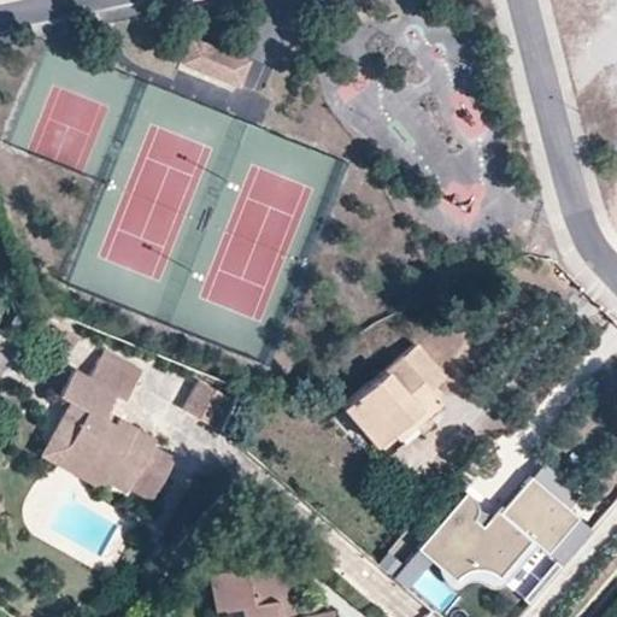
[(191,41),(182,64),(238,86),(246,63),(191,41)]
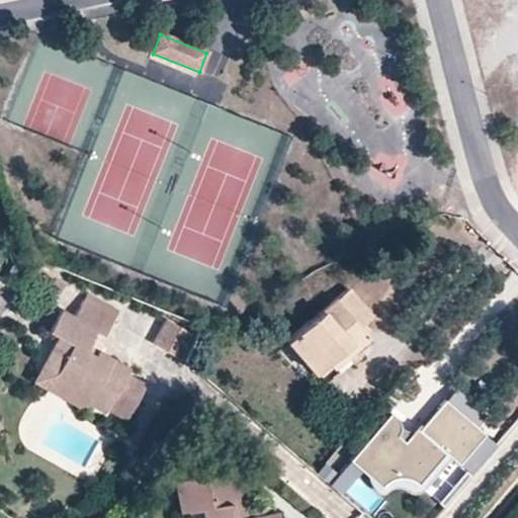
[(351,284),(288,339),(317,371),(345,346),(351,353),(374,333),(362,319),(373,310),(351,284)]
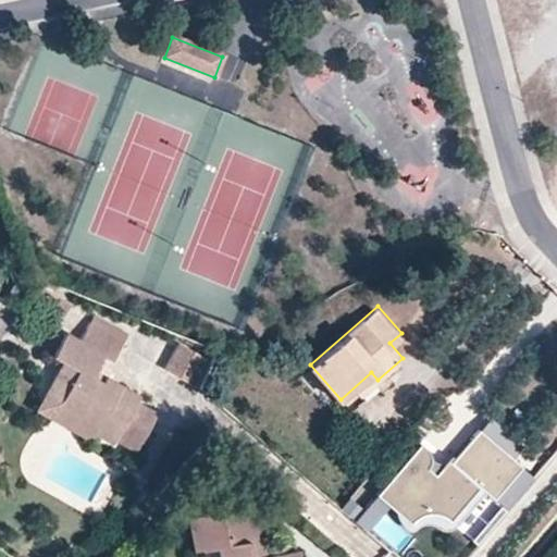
[(85,326),(120,345),(126,334),(91,317),(85,326)]
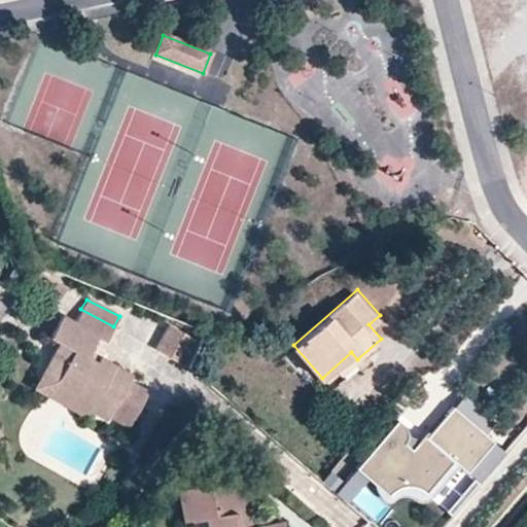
[(89,411),(85,418),(121,435),(140,398),(120,389),(124,382),(106,373),(116,350),(104,344),(113,326),(80,309),(71,327),(56,320),(44,343),(56,347),(63,351),(56,365),(44,388),(89,411)]
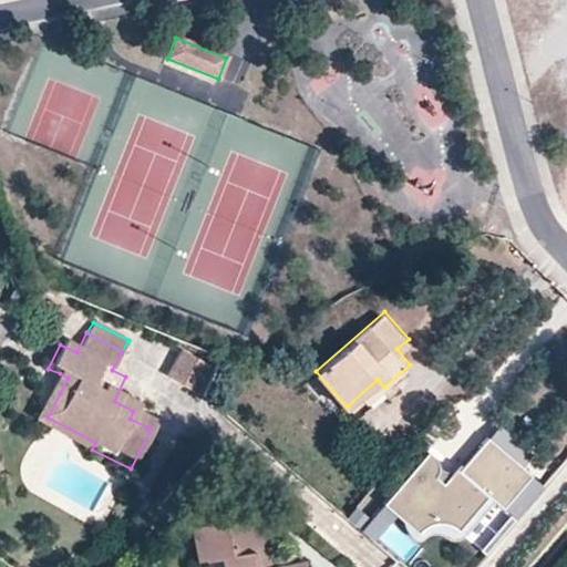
[(207,362),(179,348),(166,373),(194,388),(207,362)]
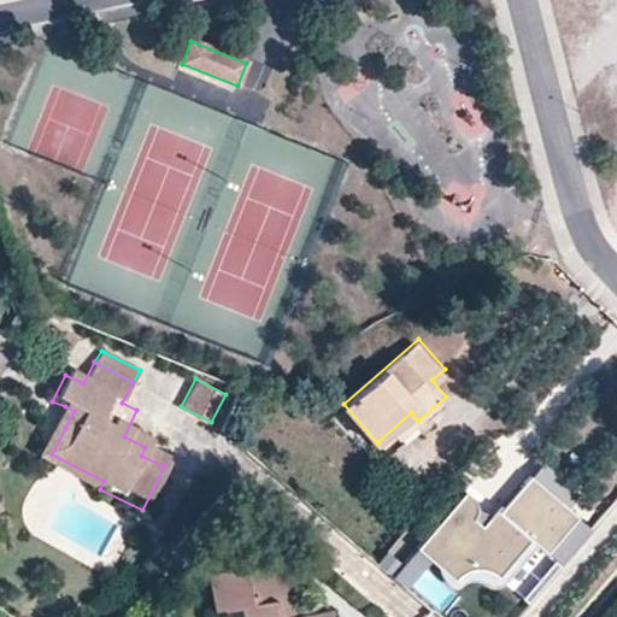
[(56,423),(65,428),(74,411),(65,406),(56,423)]
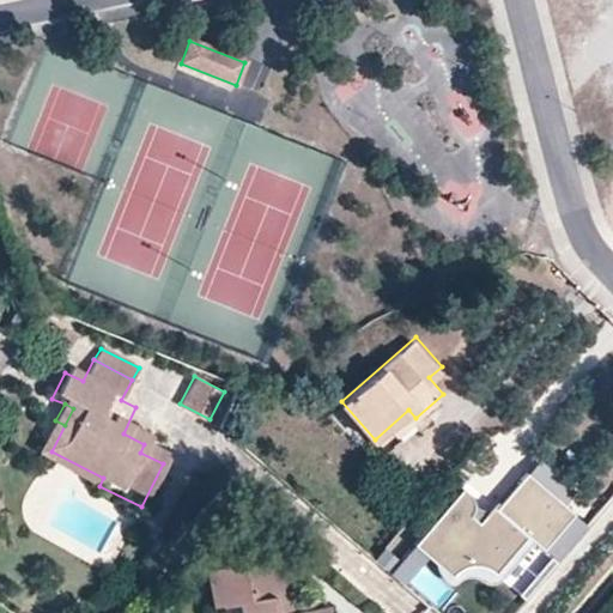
[(48,459),(99,486),(103,478),(52,451),(48,459)]
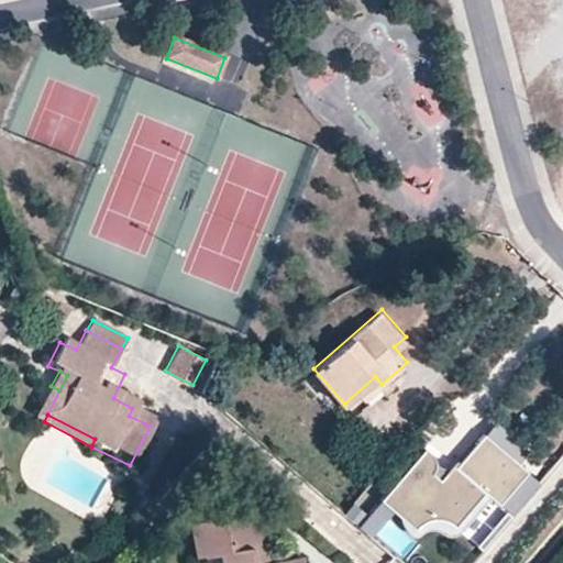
[(426,449),(382,501),(417,531),(426,522),(434,520),(446,522),(456,527),(485,495),(499,508),(530,473),(482,435),(449,472),(426,449)]
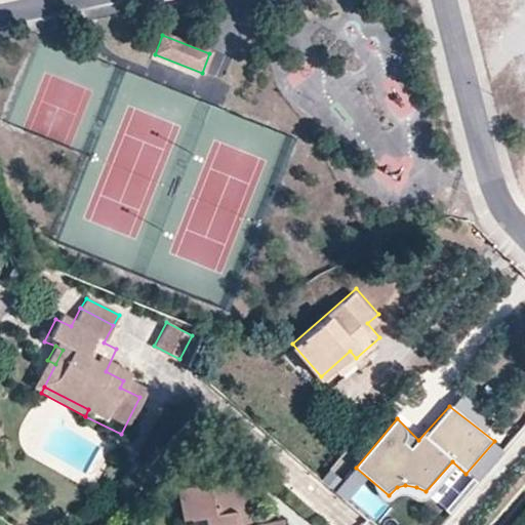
[(452,461),(426,491),(439,503),(466,474),(452,461)]
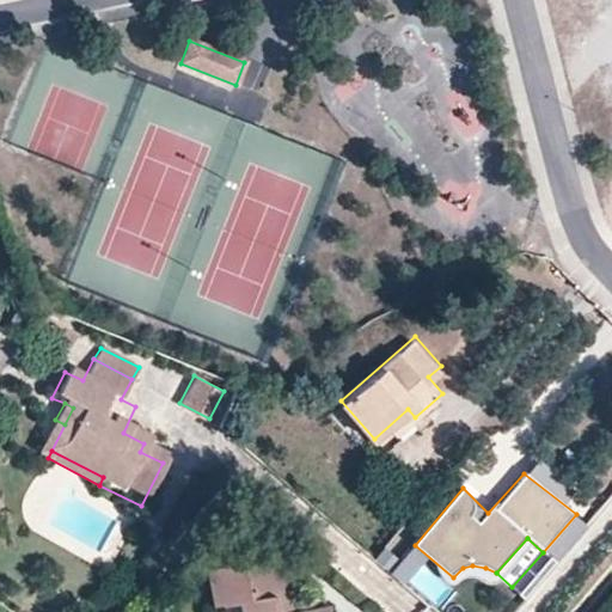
[(274,611),(273,598),(289,595),(283,558),(208,570),(214,610),(239,606),(239,611),(328,611),(274,611)]
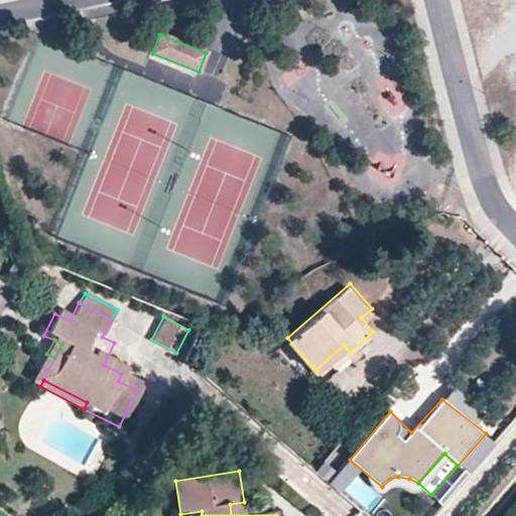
[(246,515),(244,502),(230,504),(231,515),(246,515)]
